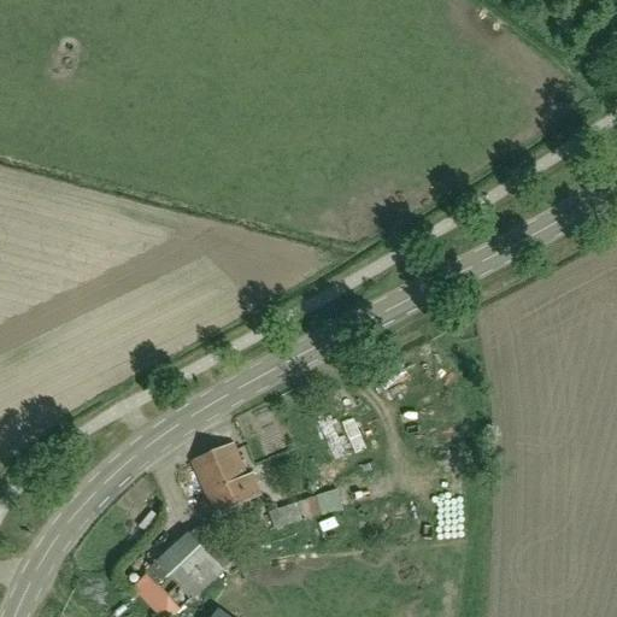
[(247,476),(234,444),(192,463),(215,517),(262,497),(252,474),(247,476)]
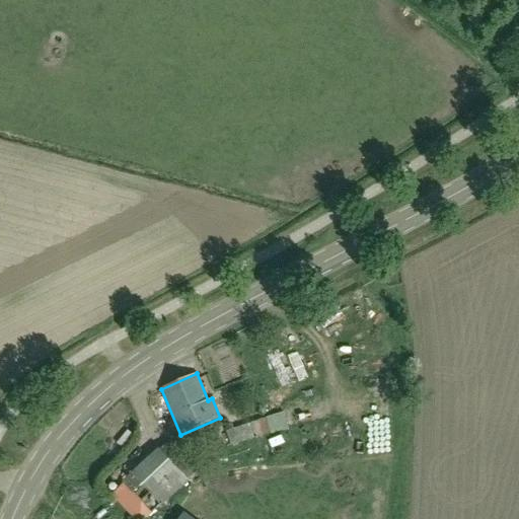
[(231,444),(255,437),(262,434),(262,433),(270,430),(266,419),(225,431),(228,440),(229,439),(231,444)]
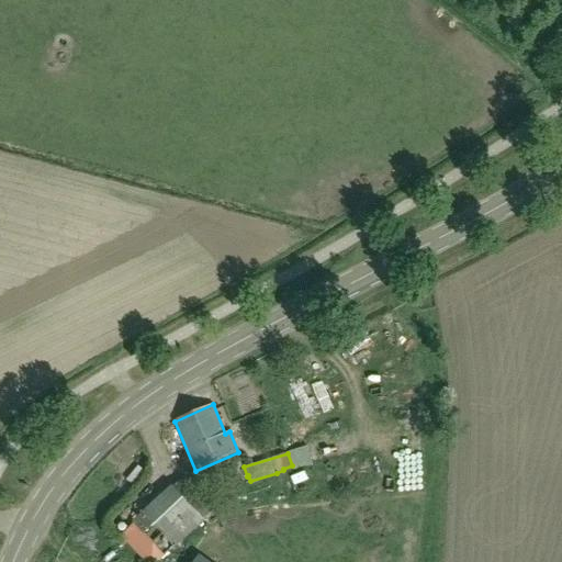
[(310,468),(294,471),(296,483),(312,481),(310,468)]
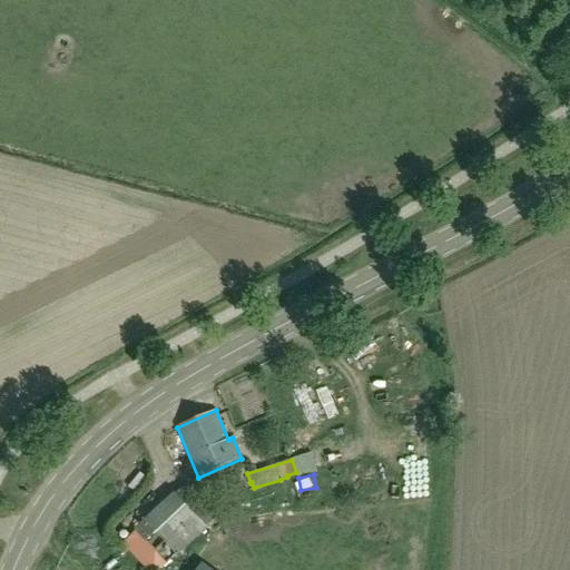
[(187,484),(176,495),(206,528),(217,518),(187,484)]
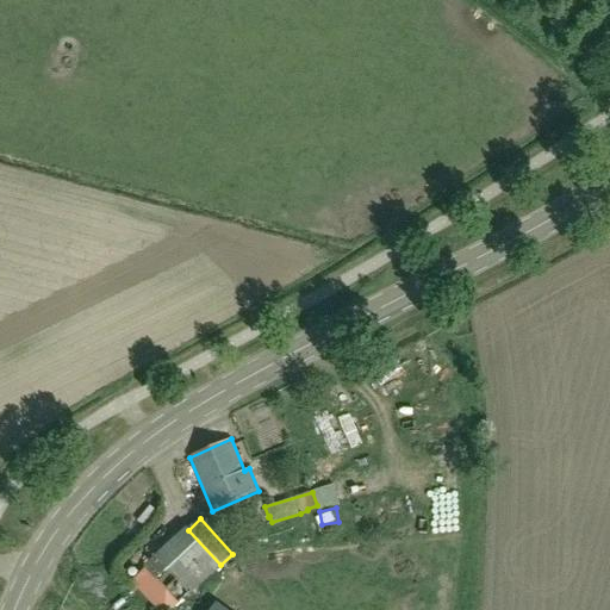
[(145,570),(131,582),(157,609),(170,609),(178,604),(145,570)]
